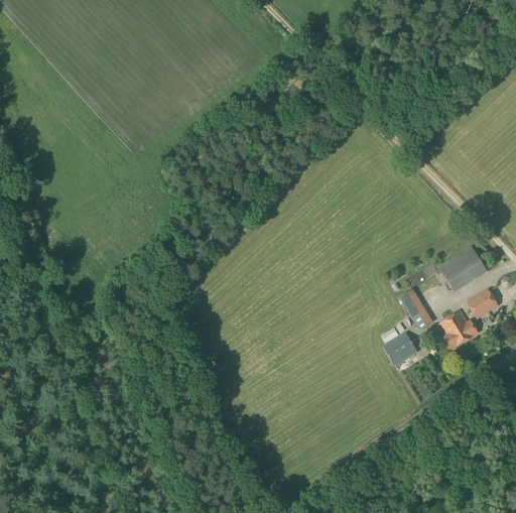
[(453,287),(485,267),(471,245),(438,265),(453,287)]
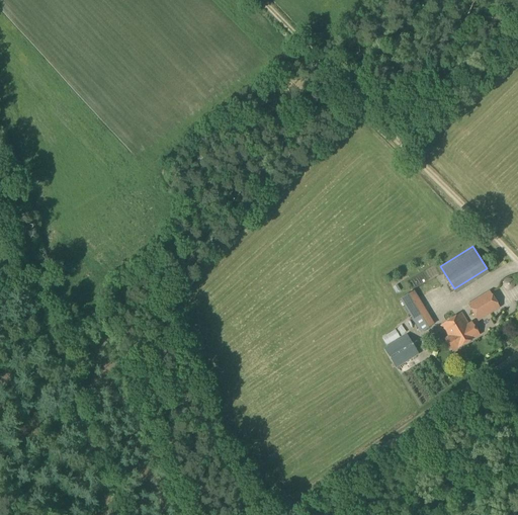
[(400,296),(407,309),(421,299),(414,288),(400,296)]
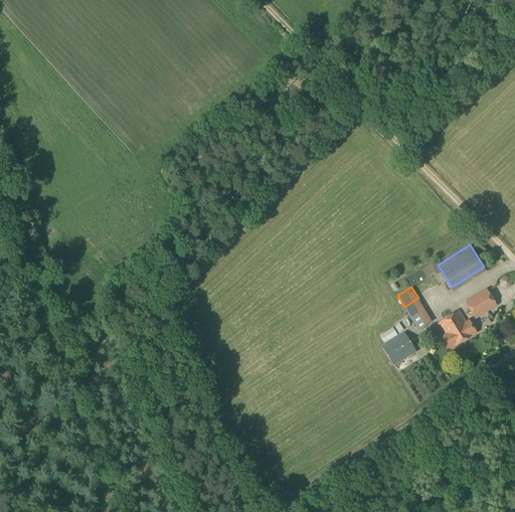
[(497,304),(487,287),(465,300),(475,317),(497,304)]
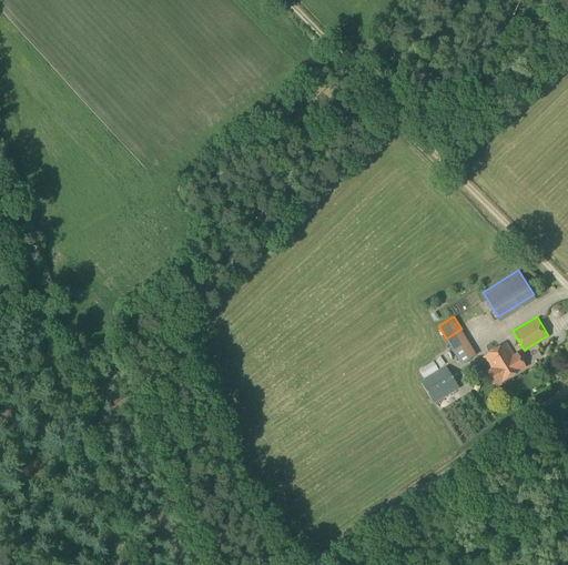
[(519,369),(525,364),(518,353),(515,355),(506,341),(483,354),(493,371),(489,373),(496,383),(501,380),(519,369)]
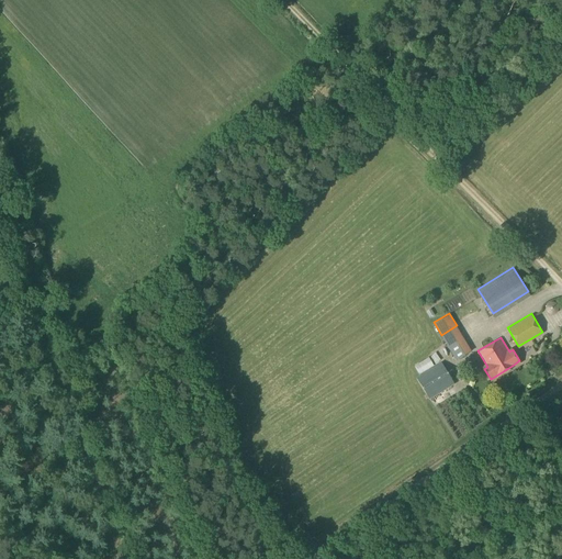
[(464,338),(449,347),(456,359),(471,349),(464,338)]
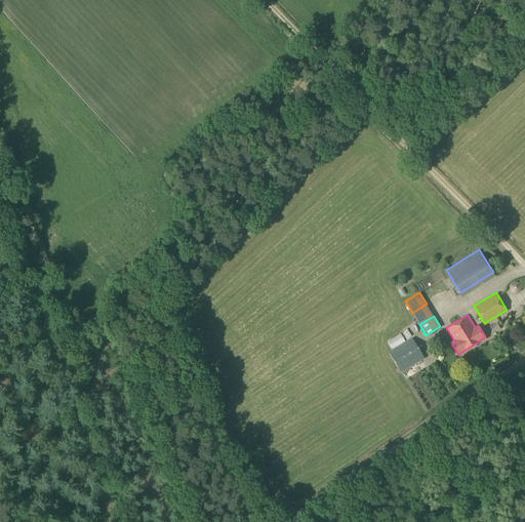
[(392,348),(405,339),(400,331),(387,339),(392,348)]
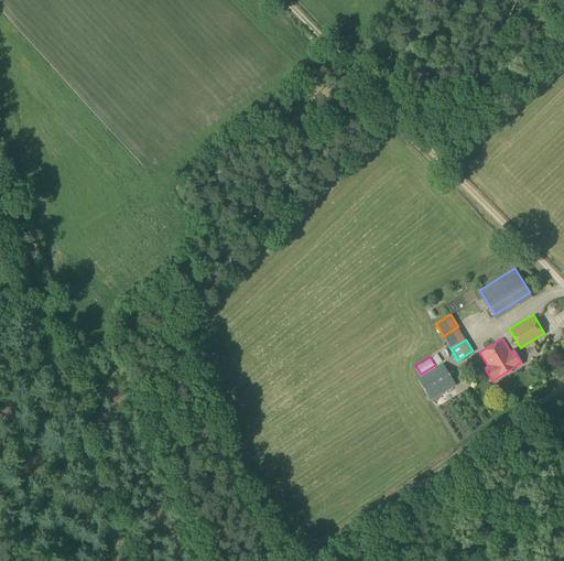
[(431,399),(455,384),(442,364),(418,378),(431,399)]
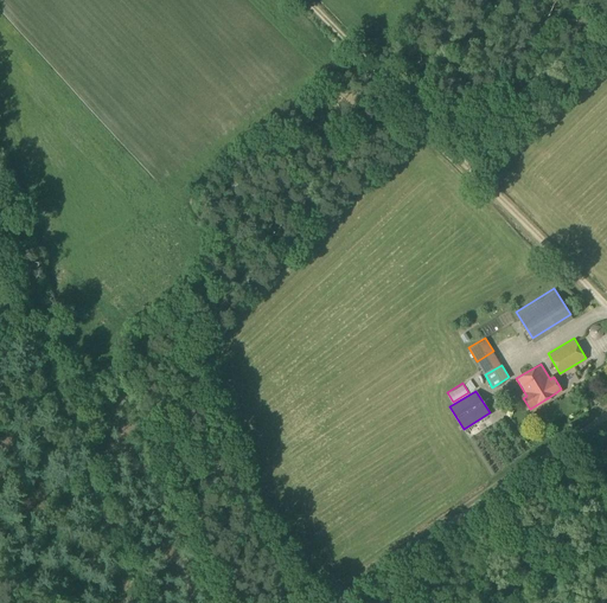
All buildings are outlined.
